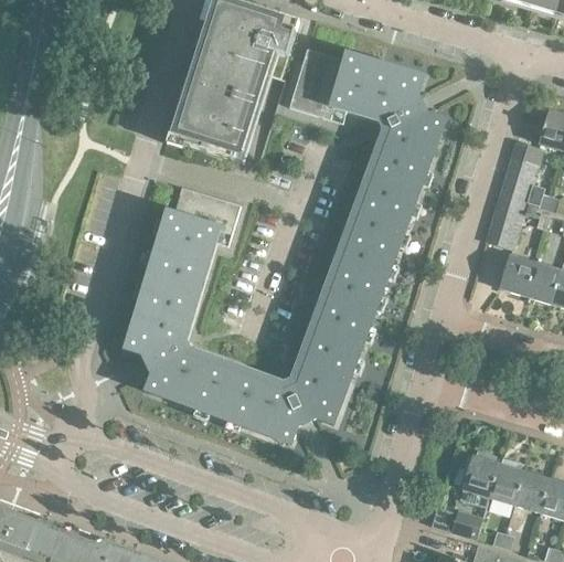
[(93,0),(67,0),(66,9),(93,11),(93,0)]
